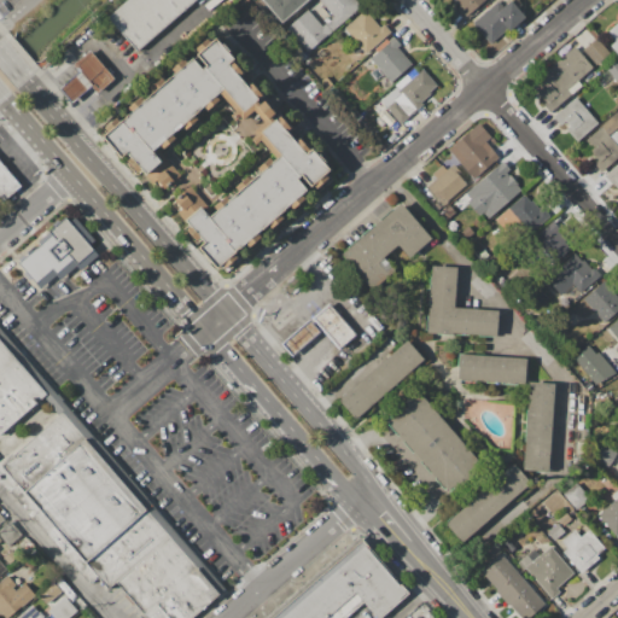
[(196,0),(136,52),(106,17),(126,0),(196,0)]
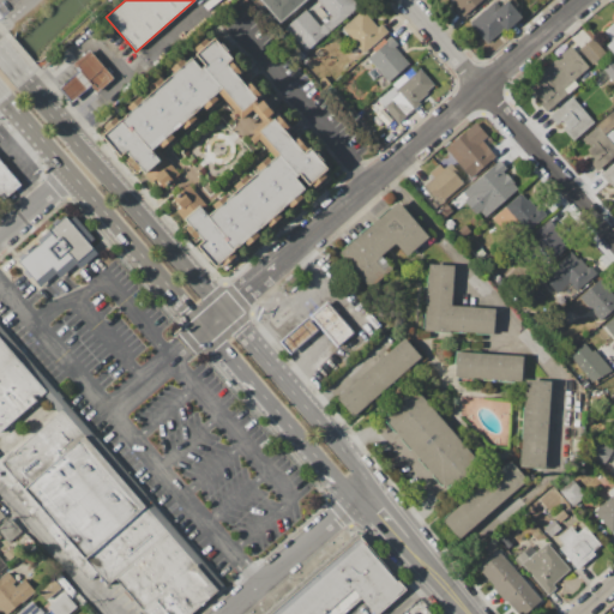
[(258,0),(305,0),(280,23),(258,0)]
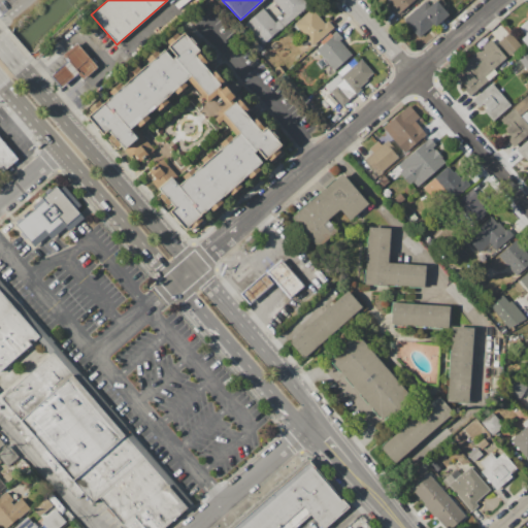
[(308,0),(311,3),(263,45),(244,24),(262,8),(275,23),(285,14),(271,0),(308,0)]
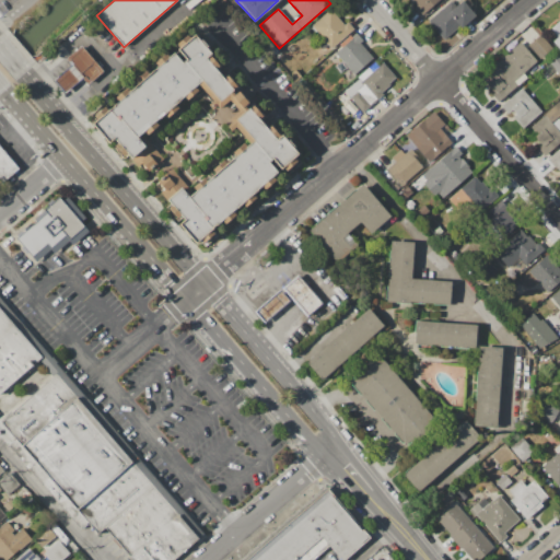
[(440,0),(422,15),(409,0),(440,0)]
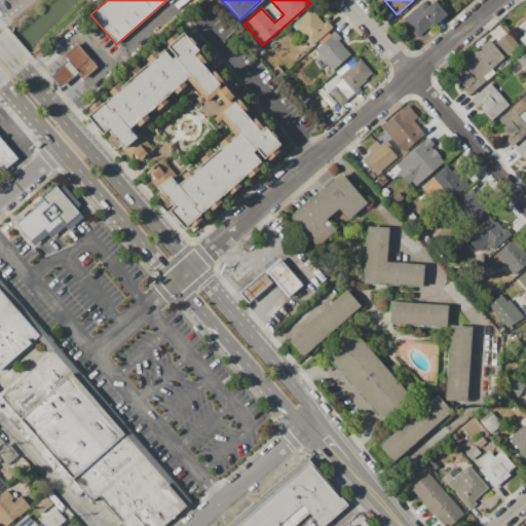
[(423,1),(428,6),(435,0),(447,14),(434,27),(431,25),(416,38),(401,20),(423,1)]
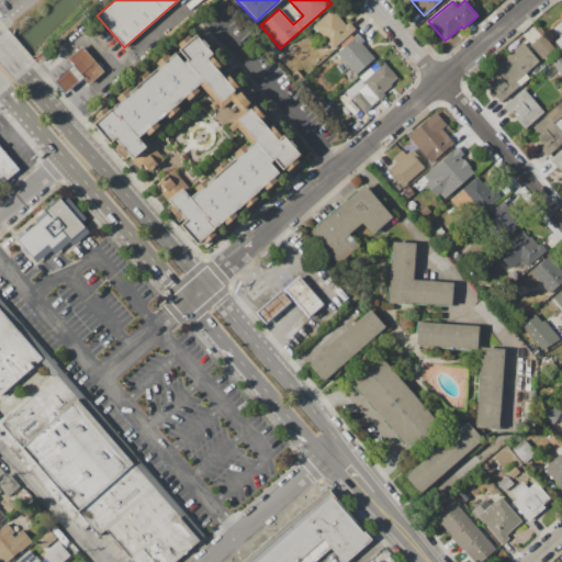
[(173,14),(186,3),(190,7),(177,19),(173,14)]
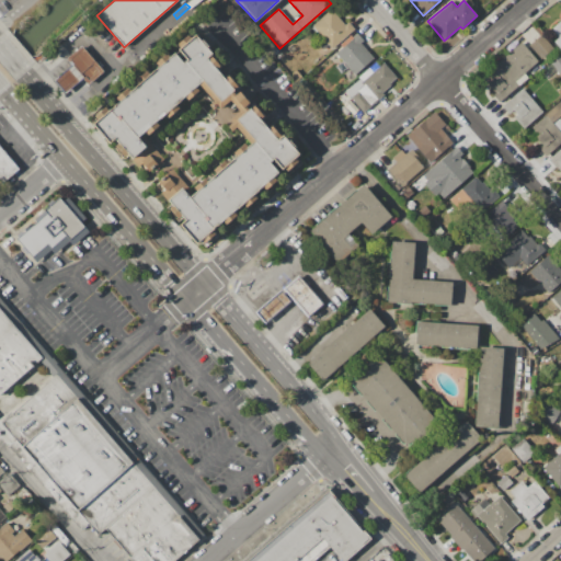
[(331,10),(345,25),(348,22),(355,30),(327,55),(319,46),(325,41),(312,26),(331,10)]
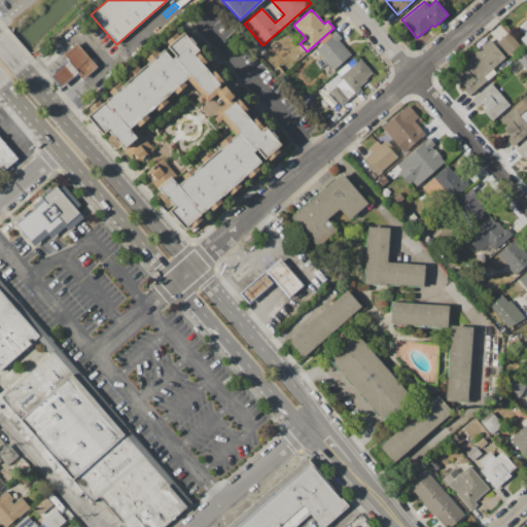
[(526,37),(518,27),(526,19),(526,37)]
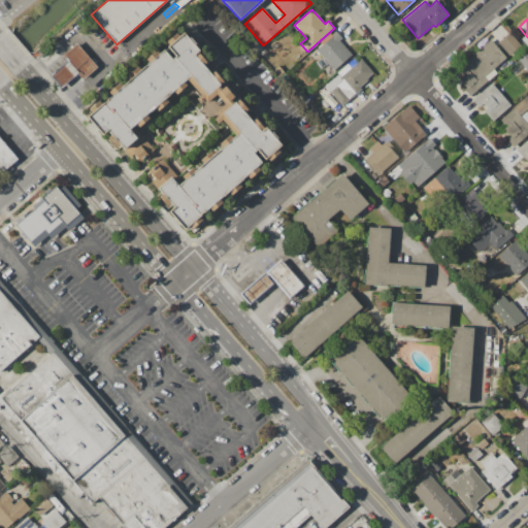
[(336,32),(342,38),(339,40),(352,55),(333,70),(316,51),(336,32)]
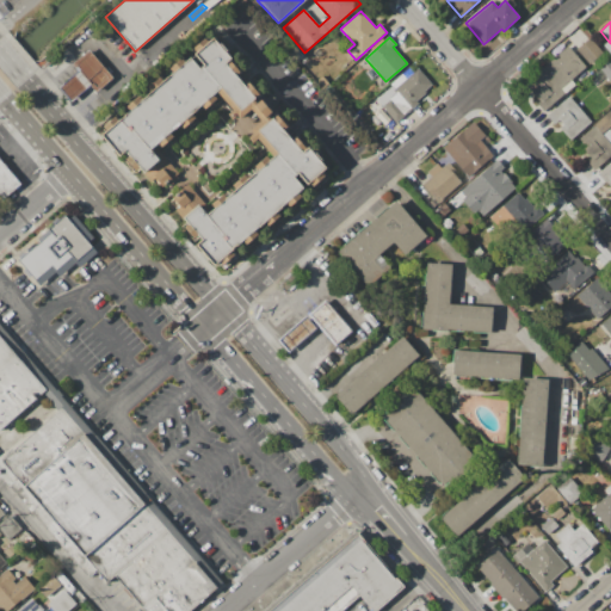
[(590,37),(603,53),(588,65),(575,49),(590,37)]
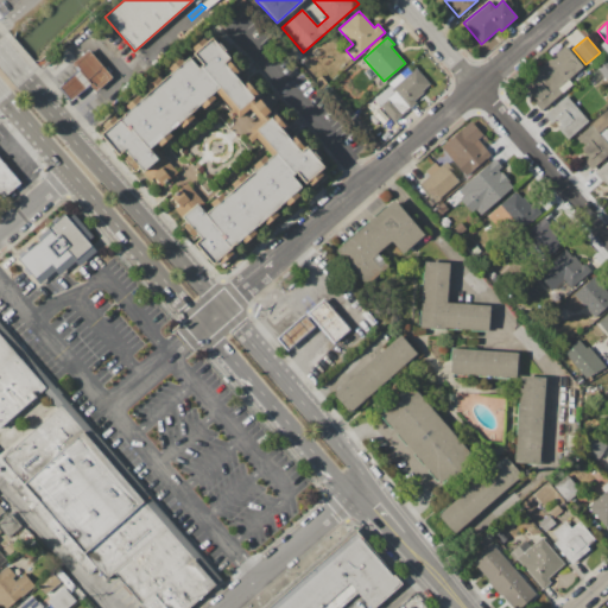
[(204,38),(208,42),(211,38),(230,58),(228,61),(238,71),(234,75),(242,83),(246,81),(257,94),(253,97),(254,97),(252,100),(254,102),(259,99),(273,115),(274,114),(285,126),(282,130),(290,139),(293,135),(304,147),(306,146),(325,168),(321,171),(327,177),(314,189),(308,183),(297,192),(299,195),(289,206),(285,202),(276,211),(278,215),(266,225),(264,222),(254,230),(257,233),(244,244),(241,241),(232,249),(236,255),(223,266),(217,259),(213,264),(195,244),(200,240),(197,236),(194,240),(181,226),(184,222),(173,210),(178,206),(156,181),(153,183),(151,181),(150,181),(140,169),(135,173),(122,159),(127,154),(124,151),(120,156),(100,133),(103,131),(99,125),(113,113),(118,119),(128,109),(126,107),(138,96),(140,99),(150,90),(147,87),(159,77),(162,80),(171,71),(169,69),(181,58),(184,62),(195,52),(192,49),(204,38)]
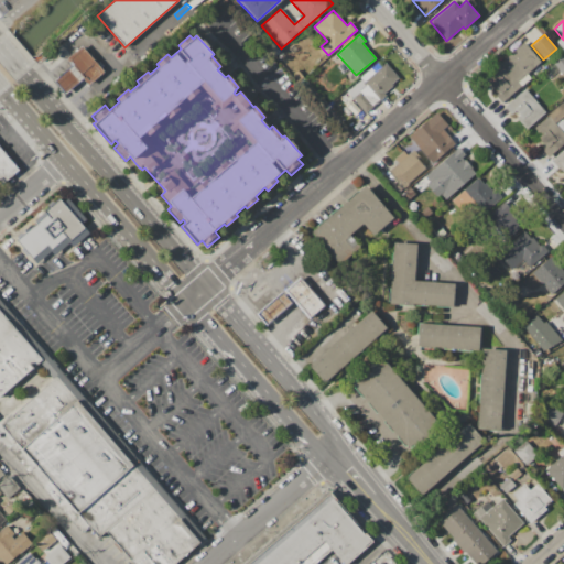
[(523,42),(541,62),(517,82),(521,86),(500,104),(494,95),(496,91),(483,77),(523,42)]
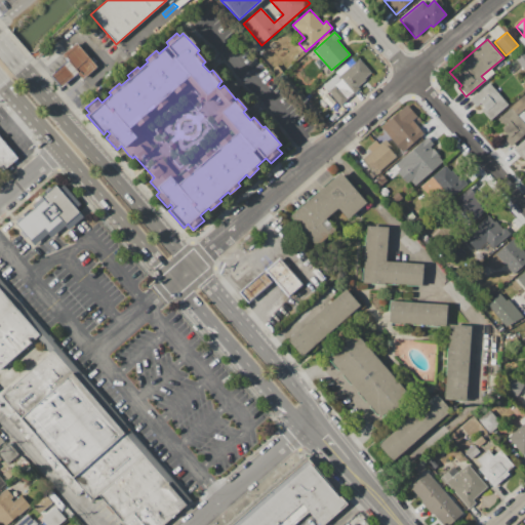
[(51,75),(67,62),(62,55),(77,43),(96,67),(82,79),(77,73),(61,87),(51,75)]
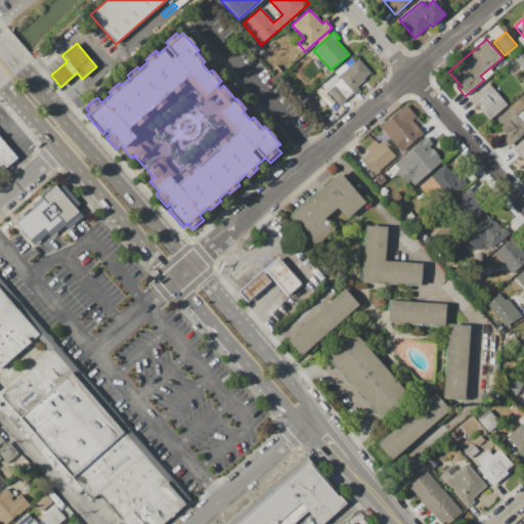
[(514,59),(523,51),(523,52),(523,66),(522,68),(514,59)]
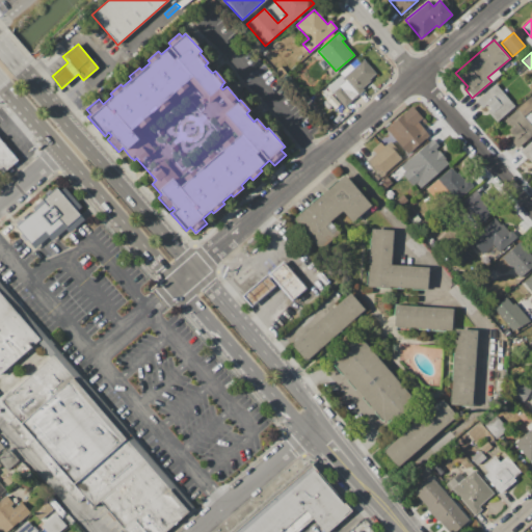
[(364,59),(376,74),(369,80),(370,81),(362,88),(364,90),(344,107),(331,92),(340,84),(337,81),(341,77),(342,78),(364,59)]
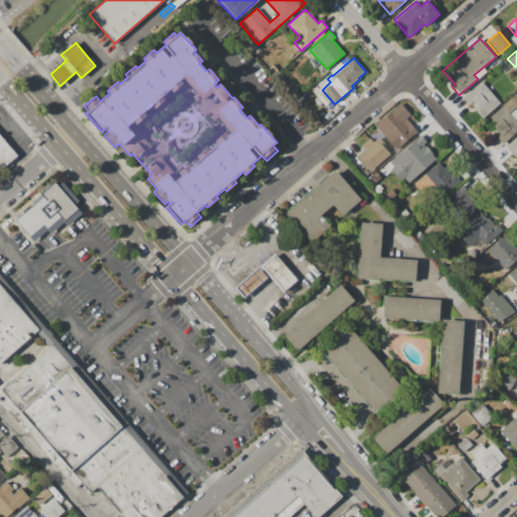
[(482,82),(501,104),(483,118),(470,103),(468,105),(462,98),(482,82)]
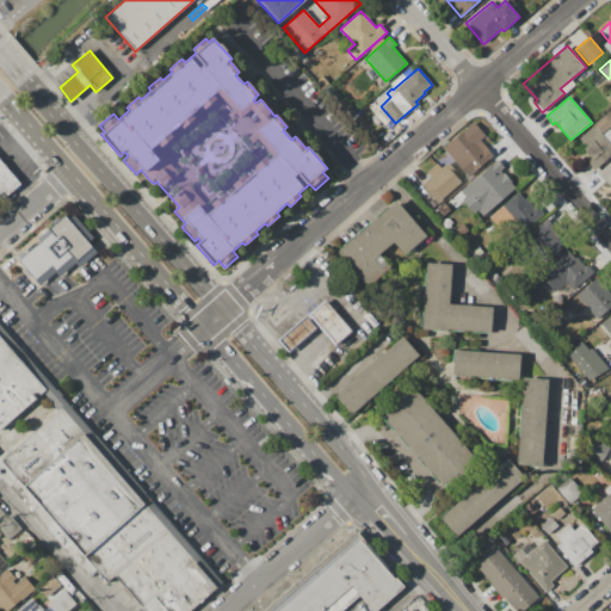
[(610,111),(610,112),(610,125),(602,134),(610,143),(610,155),(593,171),(586,162),(590,158),(586,153),(584,155),(573,143),(593,127),(592,125),(610,111)]
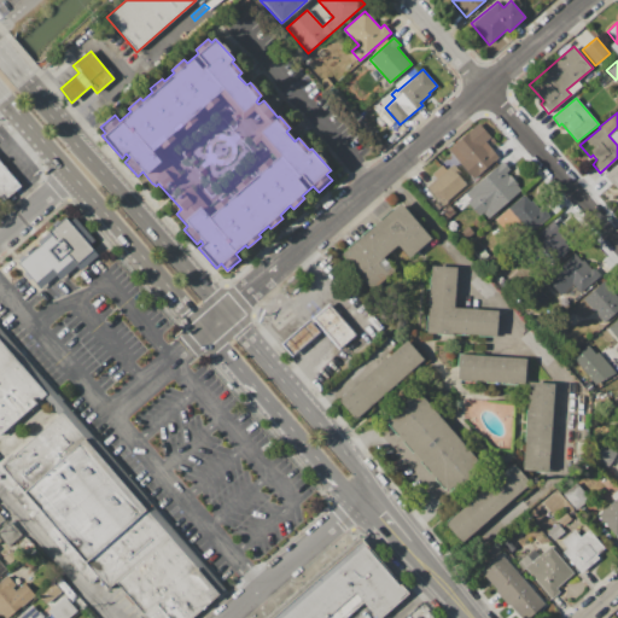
[(478,123),(490,138),(485,141),(493,149),(491,150),(499,157),(472,180),(447,151),(478,123)]
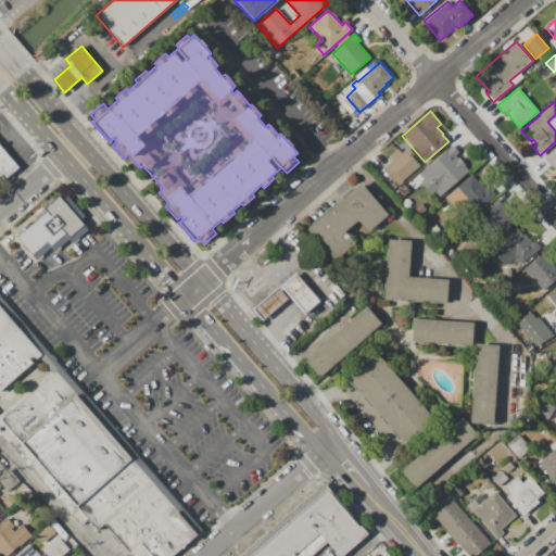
[(0,144),(20,167),(1,184),(0,181),(0,144)]
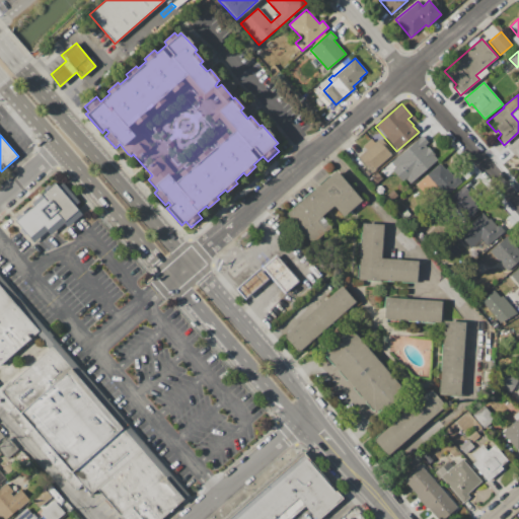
[(422,135),(428,142),(425,145),(427,148),(428,147),(435,155),(434,155),(438,160),(416,179),(395,158),(422,135)]
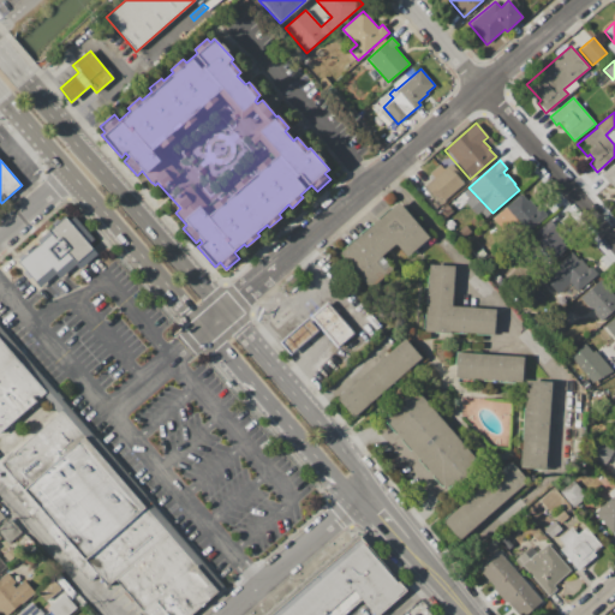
[(614,162),(614,189),(609,183),(608,184),(601,175),(614,162)]
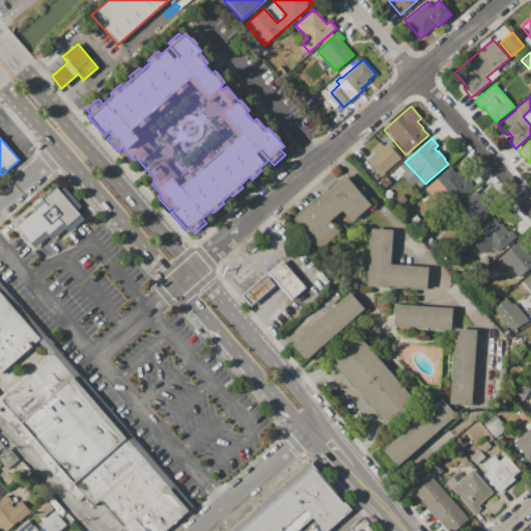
[(389,141),(396,148),(394,150),(400,158),(384,172),(385,173),(381,178),(365,162),(375,152),(371,149),(380,142),(384,145),(389,141)]
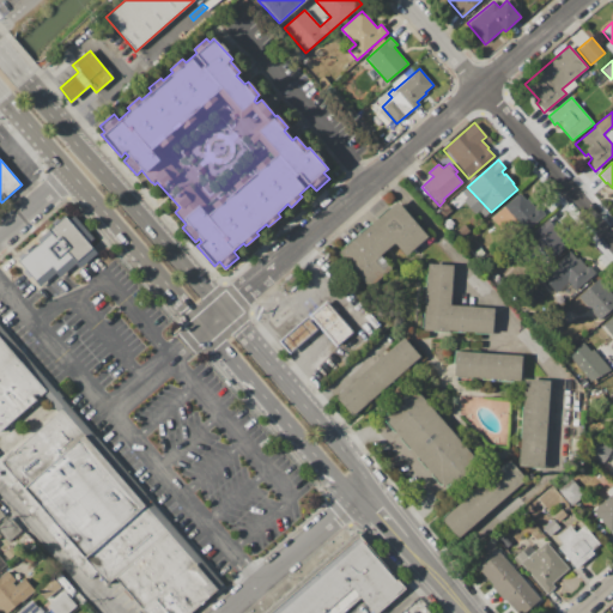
[(450,200),(459,193),(465,199),(456,206),(450,200)]
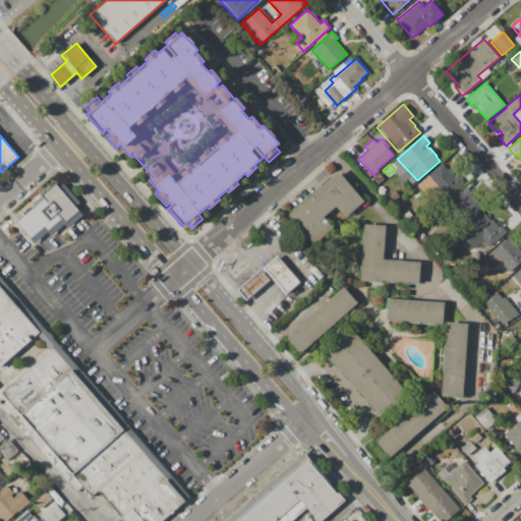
[(442,164),(447,170),(448,169),(455,177),(457,176),(463,183),(443,201),(423,180),(442,164)]
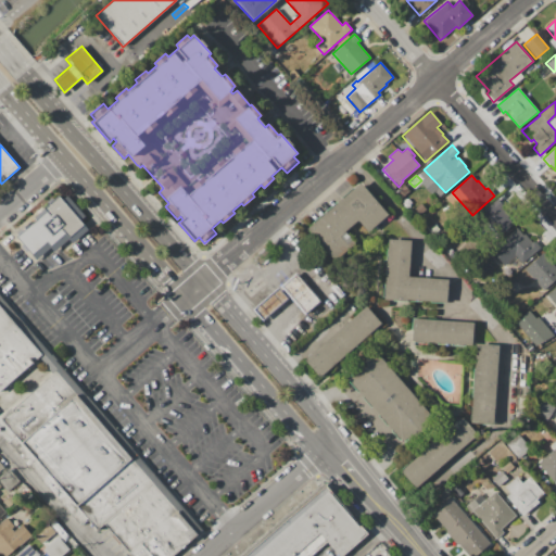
[(359,182),(388,215),(368,232),(357,220),(344,231),(354,243),(335,262),(306,229),(359,182)]
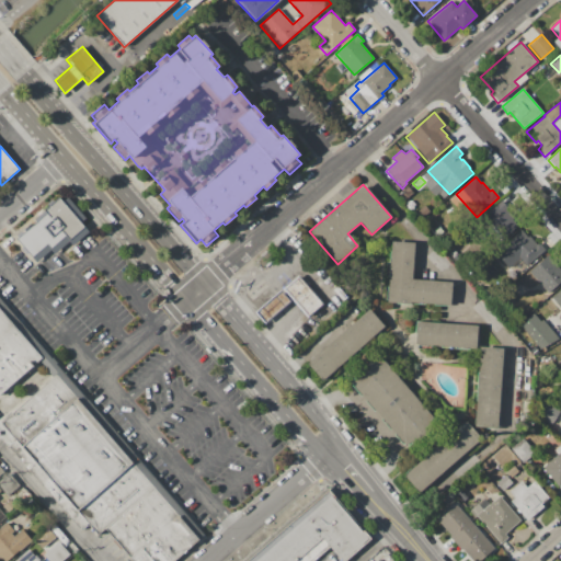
[(408,186),(412,193),(404,199),(400,194),(408,186)]
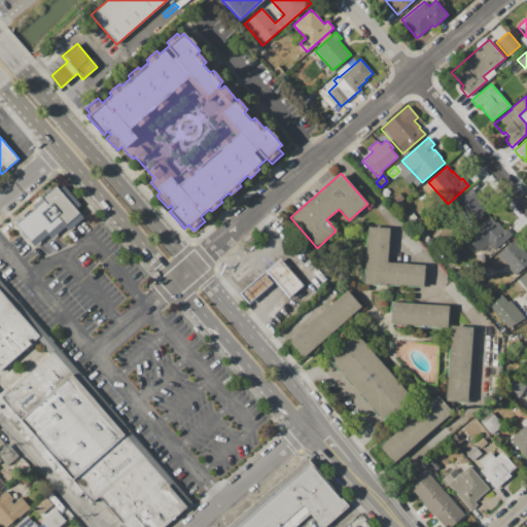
[(15,224),(43,201),(41,198),(56,186),(82,218),(68,231),(65,226),(50,239),(47,235),(34,246),(15,224)]
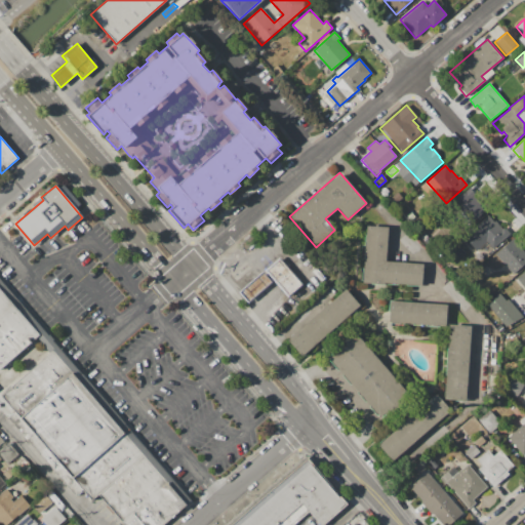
[(470,188),(487,207),(469,225),(450,205),(470,188)]
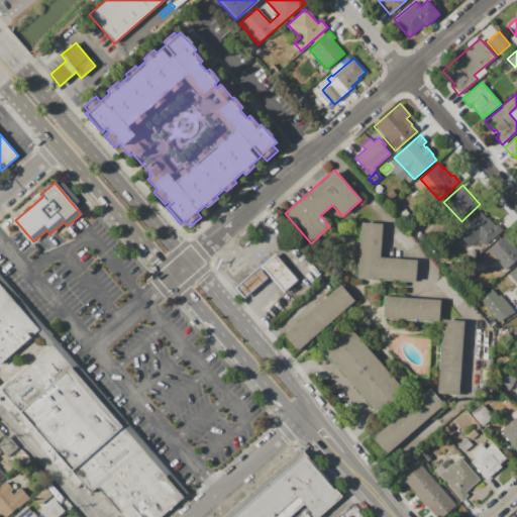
[(481,212),(487,218),(488,217),(501,231),(487,244),(481,238),(470,247),(456,233),(481,212)]
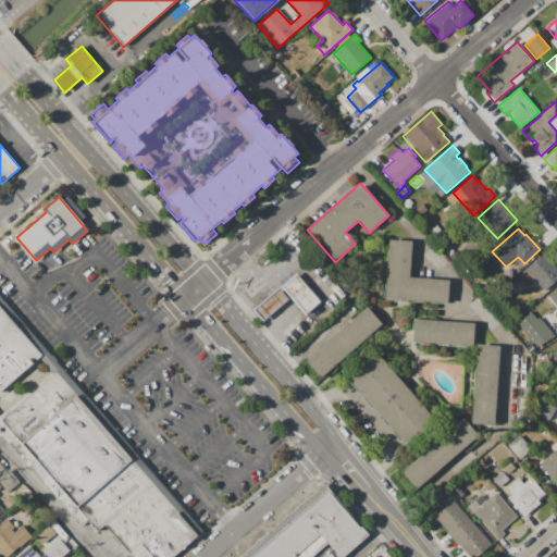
[(388,239),(412,240),(409,277),(449,280),(447,305),(384,300),(388,239)]
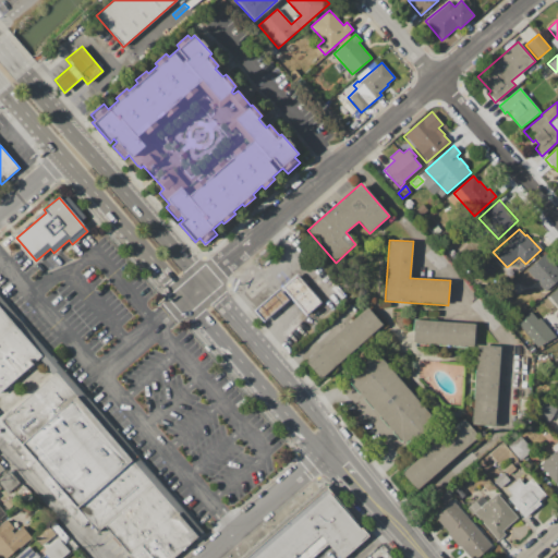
[(526,270),(545,254),(557,269),(557,280),(545,292),(526,270)]
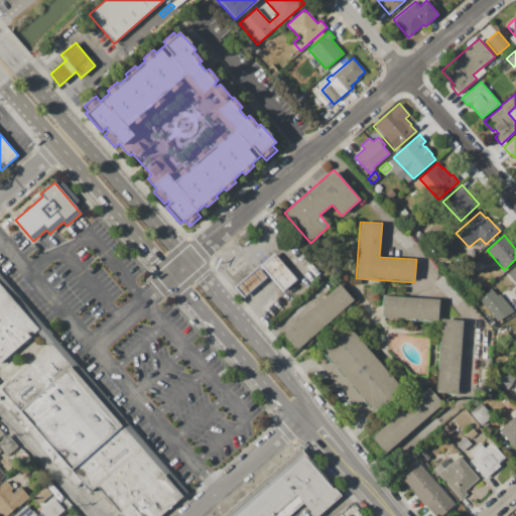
[(274,254),(296,279),(283,291),(260,266),(274,254)]
